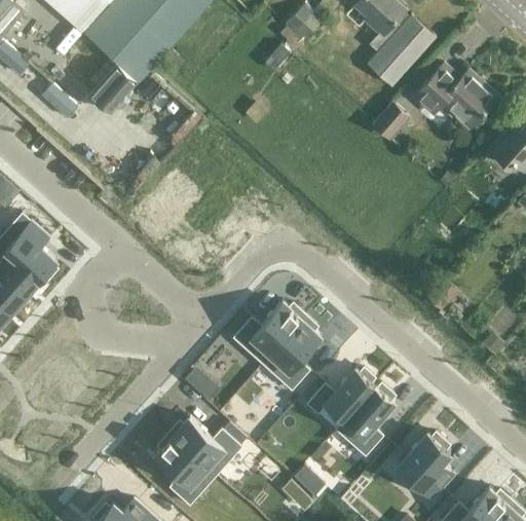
[(0,0),(0,76),(22,96),(40,75),(12,50),(15,47),(3,36),(26,10),(14,0),(0,0)]
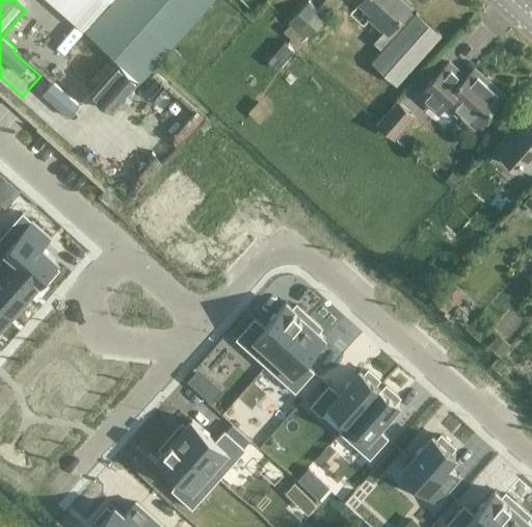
[(110,0),(47,0),(83,31),(110,0)]
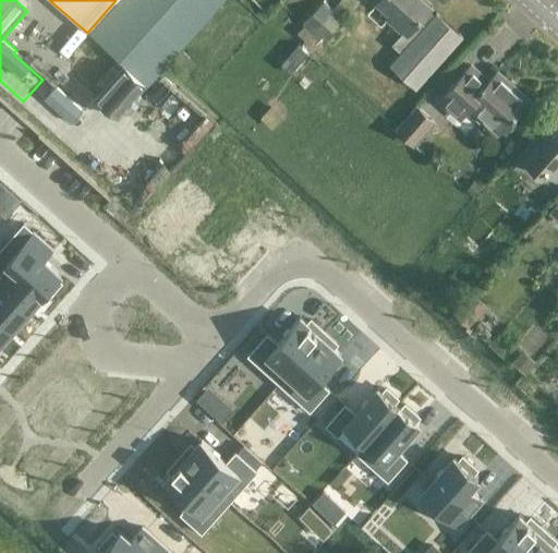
[(120,0),(89,35),(125,68),(97,99),(119,119),(226,0),(120,0)]
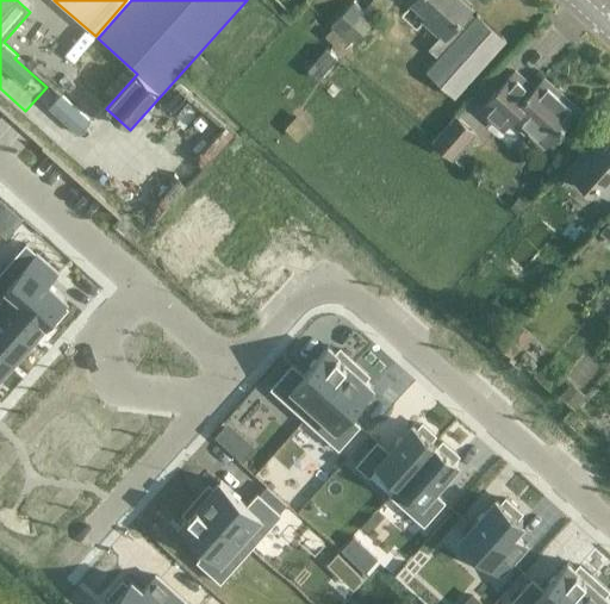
[(454,101),(505,45),(477,19),(474,23),(468,17),(471,14),(454,0),(418,0),(411,10),(425,23),(422,26),(440,42),(428,55),(437,63),(425,76),(454,101)]
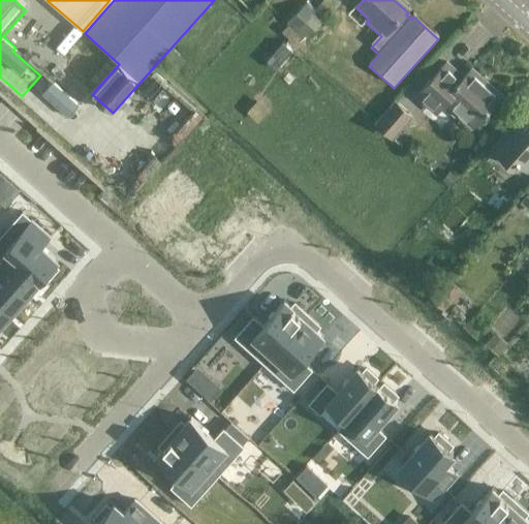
[(473,130),(500,100),(470,72),(463,82),(445,66),(424,91),(443,109),(446,105),(473,130)]
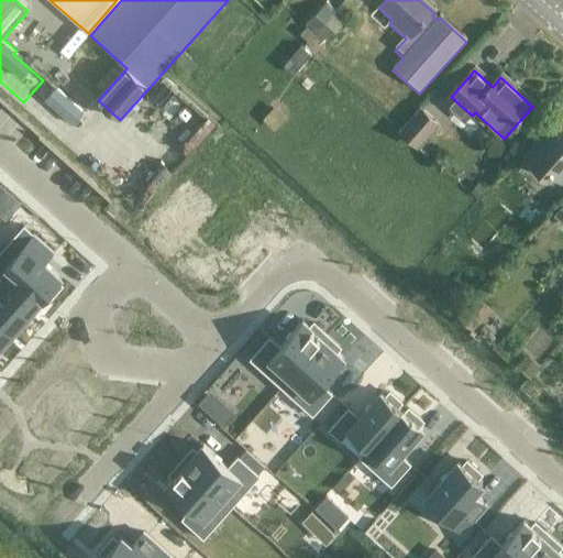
[(161,185),(152,177),(153,177),(97,127),(94,129),(43,85),(23,108),(73,153),(130,203),(131,200),(140,208),(161,185)]
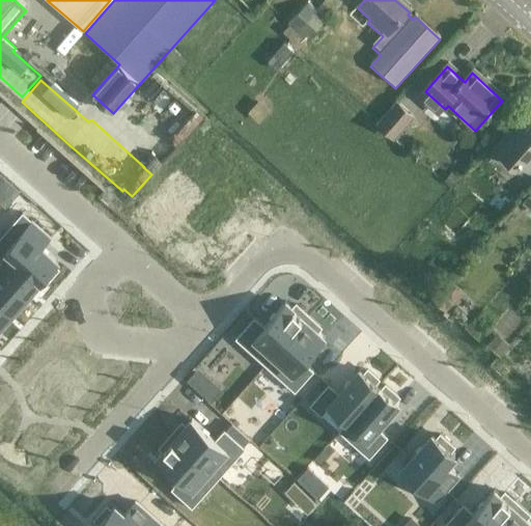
[(396,104),(375,127),(394,143),(415,120),(396,104)]
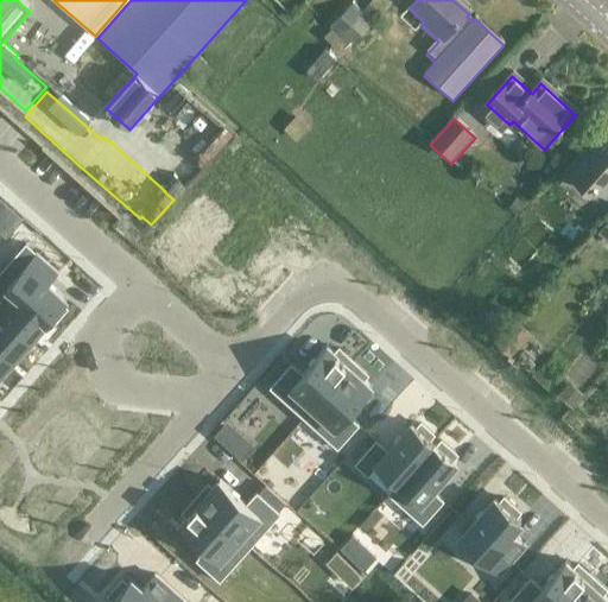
[(588,149),(564,175),(558,182),(595,215),(606,202),(607,200),(607,146),(599,158),(588,149)]
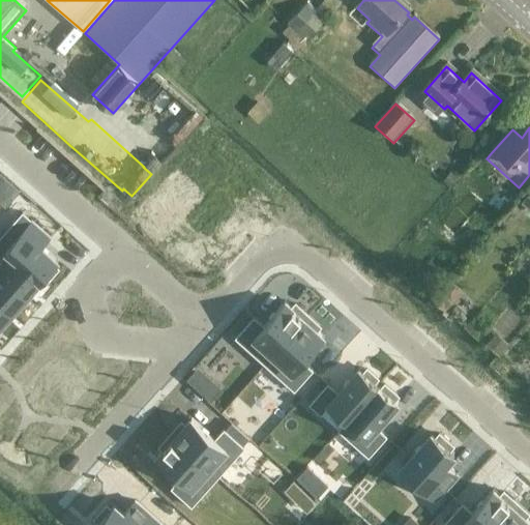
[(19,195),(0,177),(0,203),(6,209),(19,195)]
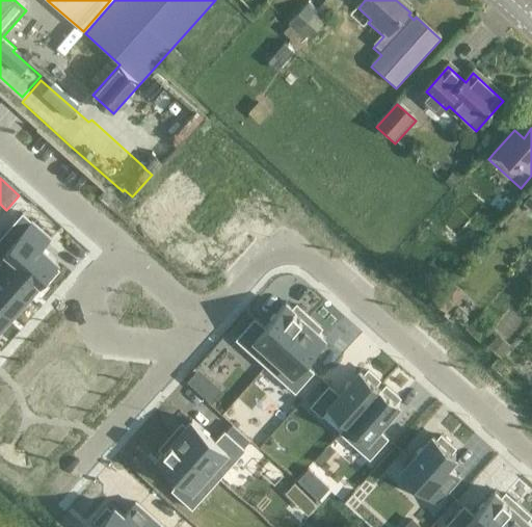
[(531,195),(522,208),(531,216),(531,195)]
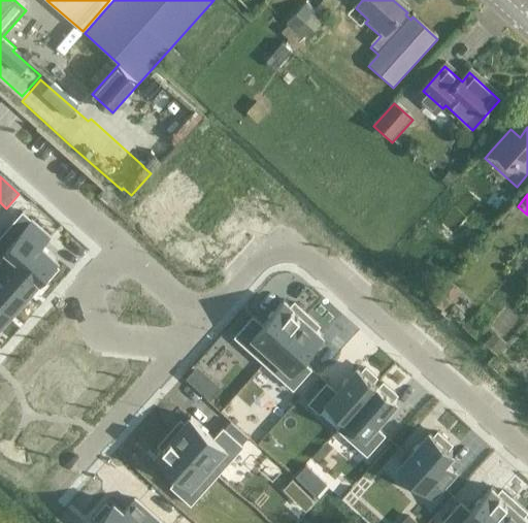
[(23,216),(0,240),(0,244),(41,284),(44,280),(48,283),(58,272),(54,269),(58,265),(41,251),(51,240),(23,216)]
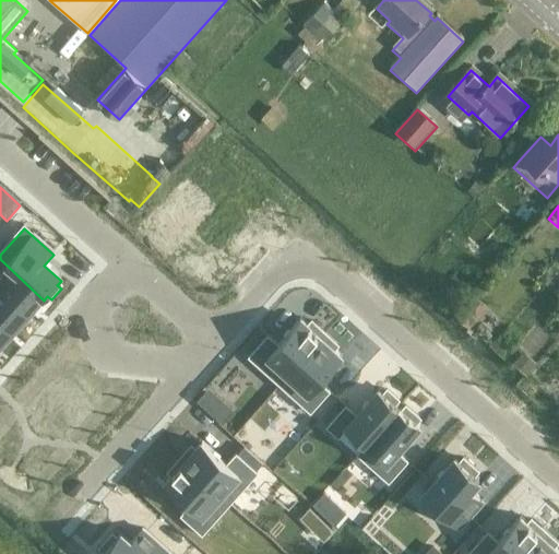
[(0,259),(0,291),(28,317),(44,301),(0,259)]
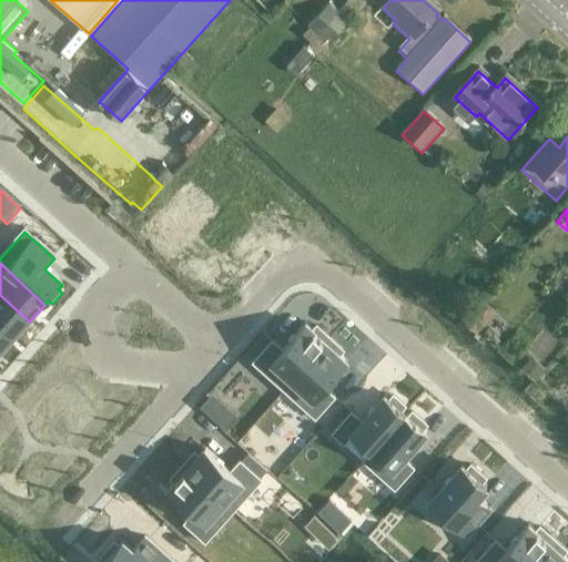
[(0,327),(13,339),(29,322),(0,295),(0,327)]
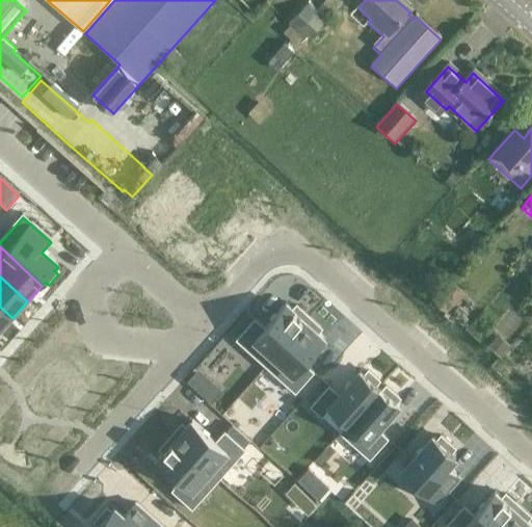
[(0,307),(0,332),(12,318),(0,307)]
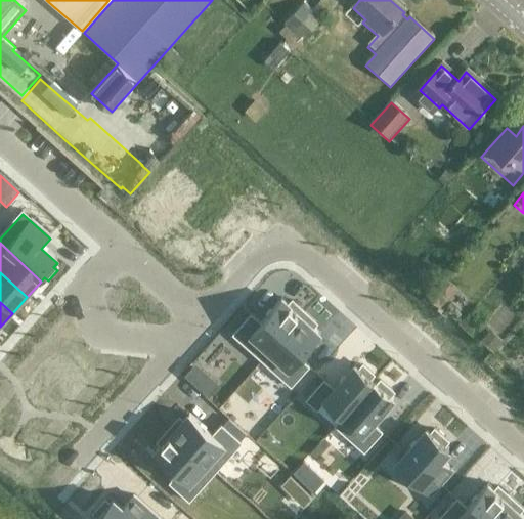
[(251,317),(233,338),(262,363),(270,355),(303,316),(292,306),(289,310),(281,303),(261,327),(251,317)]
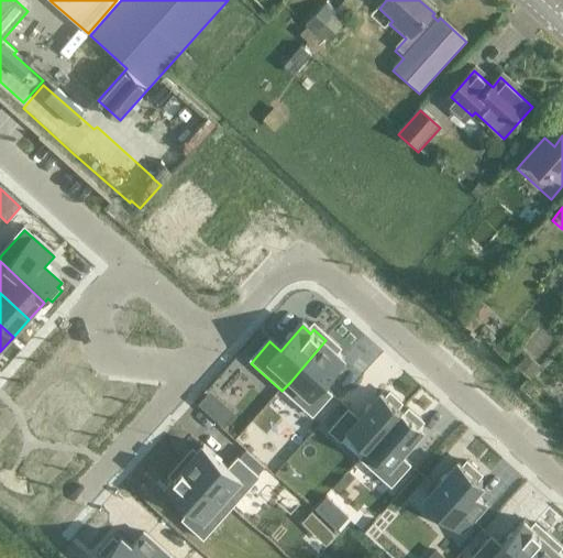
[(290,382),(282,391),(312,419),(332,397),(321,387),(344,363),(337,356),(340,352),(326,340),(290,382)]
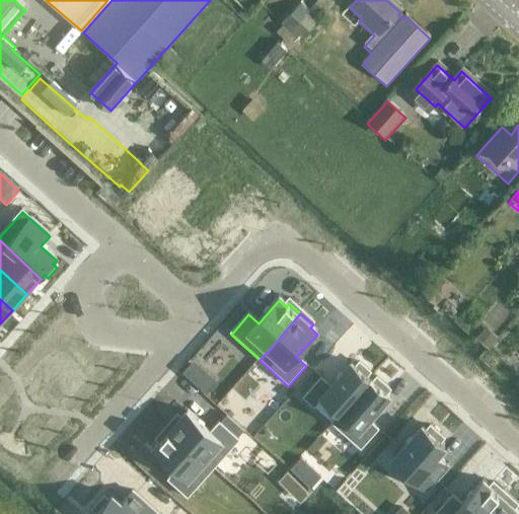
[(321,379),(303,399),(314,410),(322,400),(340,416),(331,425),(332,425),(340,417),(370,382),(366,378),(369,375),(360,366),(357,369),(352,365),(331,388),(321,379)]
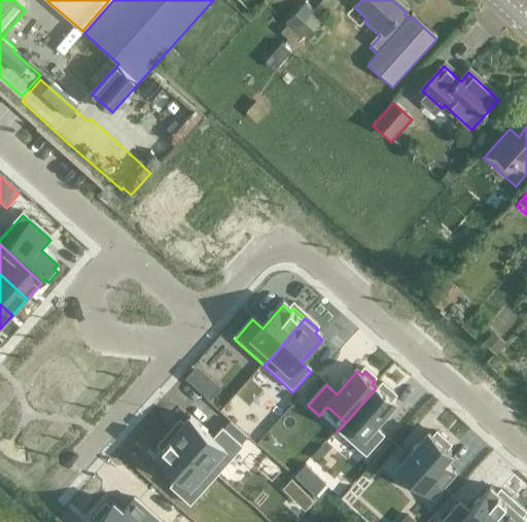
[(345,423),(338,431),(366,458),(385,438),(375,428),(395,406),(392,403),(395,398),(382,387),(379,390),(376,388),(345,423)]
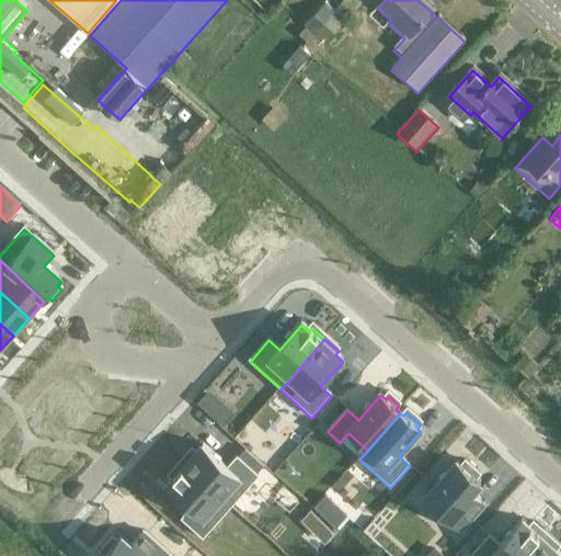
[(192,451),(180,465),(231,509),(259,478),(237,458),(228,469),(203,447),(196,454),(192,451)]
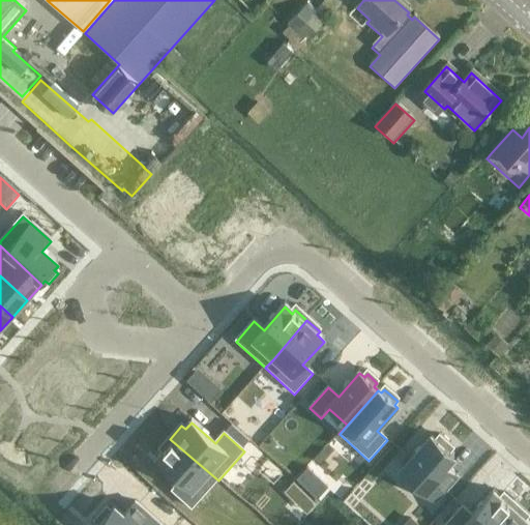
[(432,438),(400,472),(435,504),(458,478),(445,468),(454,458),(449,454),(452,450),(439,438),(436,442),(432,438)]
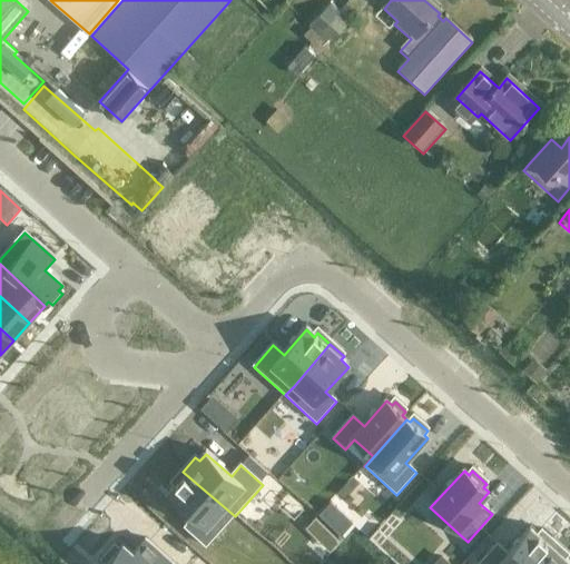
[(176,487),(168,495),(194,517),(185,528),(206,548),(235,516),(183,472),(180,473),(182,474),(172,484),(176,487)]
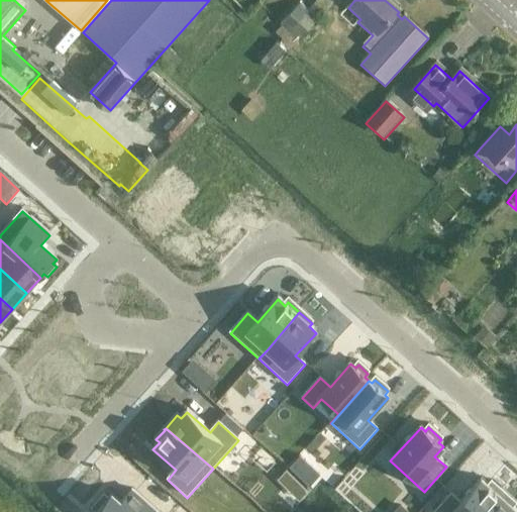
[(450,495),(436,511),(487,511),(503,494),(501,492),(492,484),(489,488),(481,481),(460,504),(450,495)]
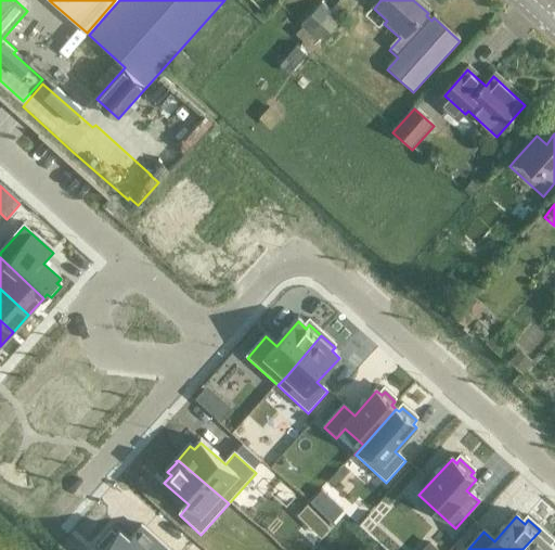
[(165,549),(142,528),(130,541),(120,533),(116,537),(112,534),(99,548),(100,549),(165,549)]
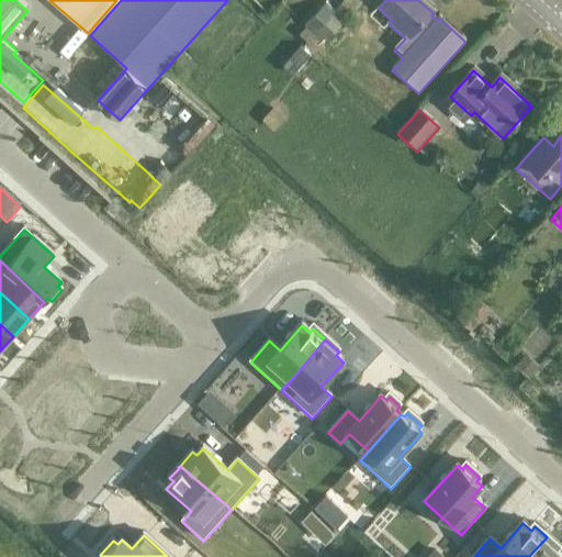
[(560,556),(557,553),(560,549),(547,537),(529,556),(560,556)]
